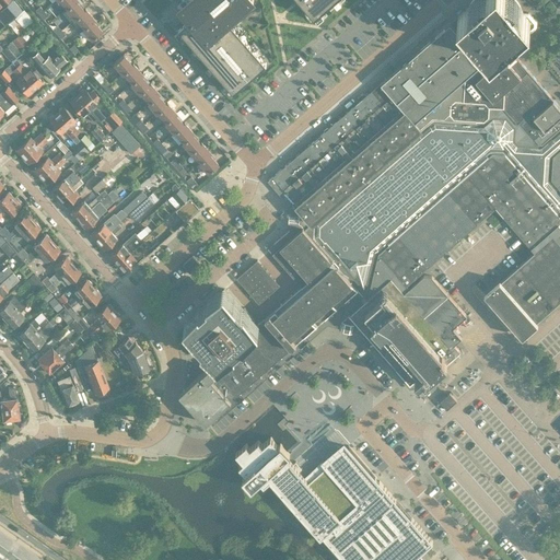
[(0,10),(9,21),(22,10),(12,0),(11,0),(0,10)]
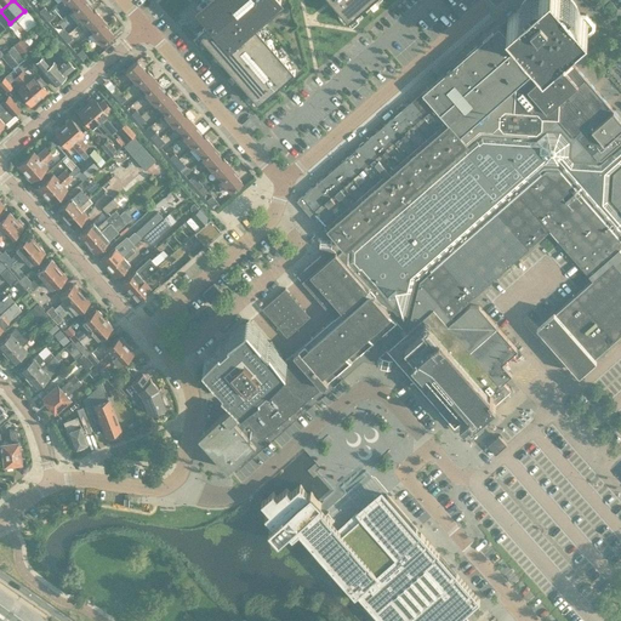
[(92,11),(84,1),(84,0),(74,9),(73,9),(72,10),(81,22),(84,21),(83,20),(93,11),(92,11)]
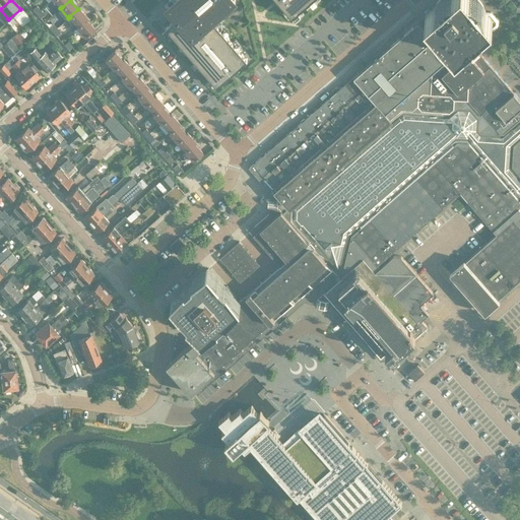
[(216,20),(240,0),(164,0),(152,10),(217,84),(249,57),(216,20)]
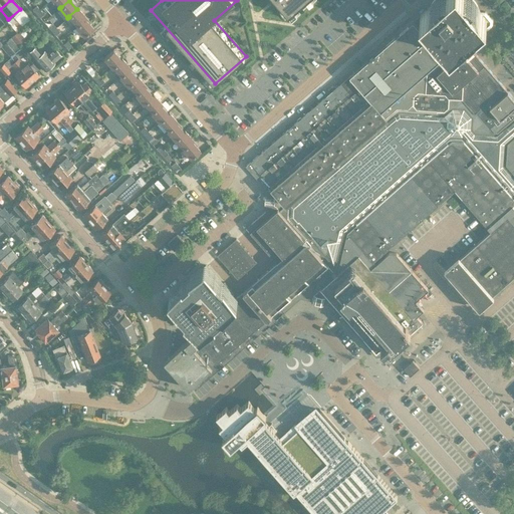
[(276,0),(292,19),(313,0),(276,0)]
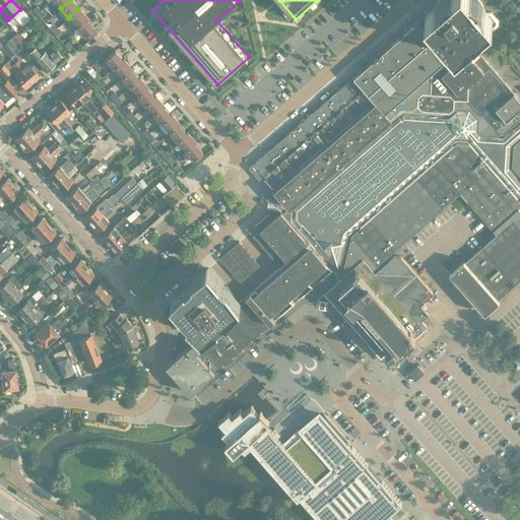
[(441,0),(433,8),(464,43),(483,25),(486,29),(492,29),(498,24),(498,19),(491,11),(485,11),(475,0),(441,0)]
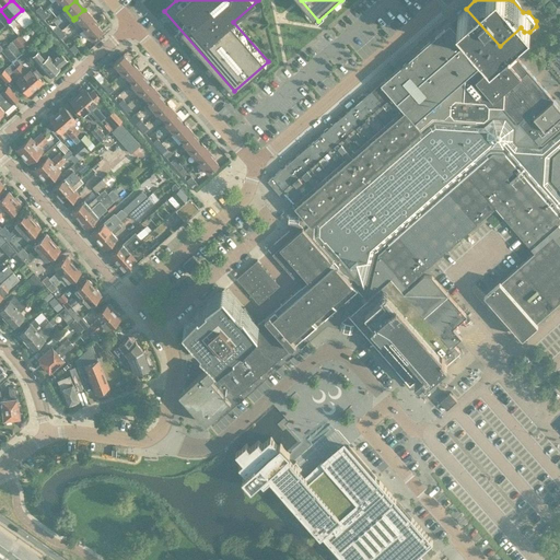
[(43,20),(48,15),(39,6),(35,10),(43,20)]
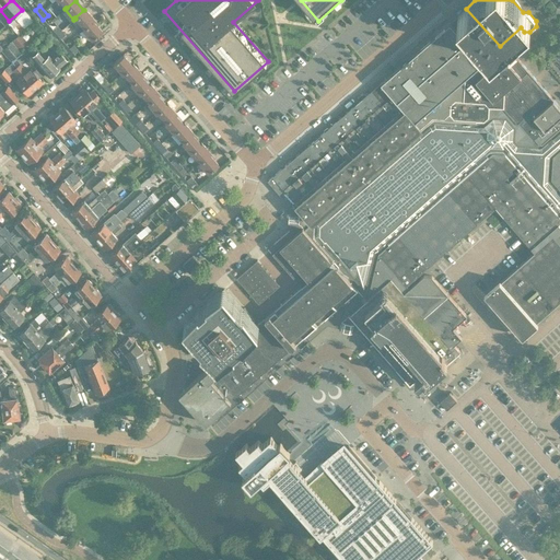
[(24,27),(33,20),(23,9),(11,21),(19,30),(18,31),(20,33),(25,28),(24,27)]
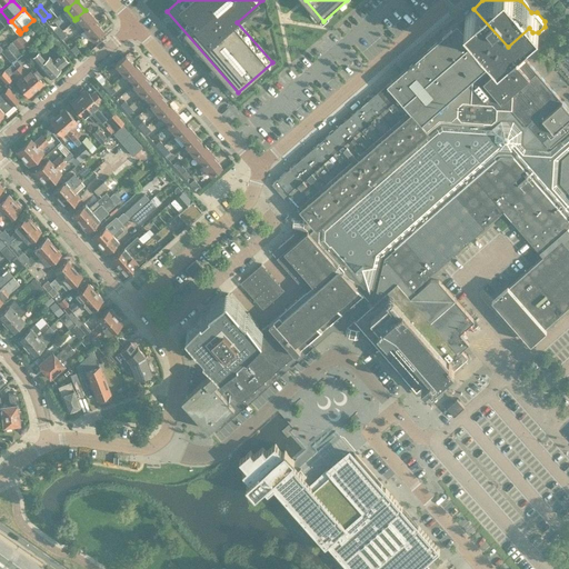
[(95,20),(96,19),(87,9),(85,10),(86,10),(76,18),(77,19),(85,28),(93,20),(95,20)]
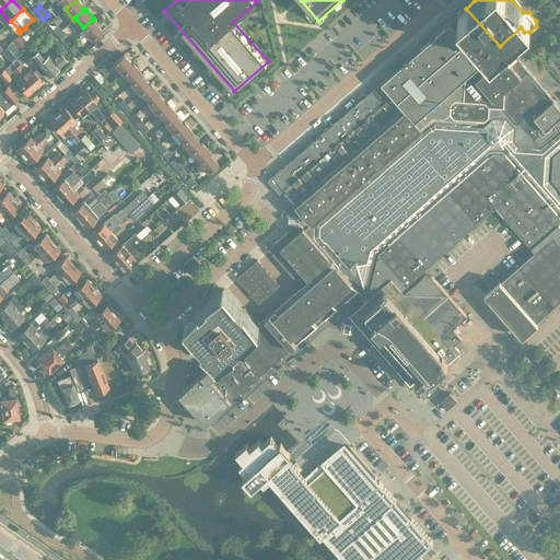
[(505,54),(500,46),(466,9),(457,16),(450,22),(268,181),(280,195),(281,194),(298,211),(296,213),(307,214),(313,221),(420,128),(432,117),(444,118),(450,114),(454,118),(482,120),(488,116),(488,107),(488,106),(502,107),(516,124),(518,121),(520,123),(521,124),(521,123),(535,138),(539,143),(541,143),(559,127),(559,107),(549,95),(510,49),(505,54)]
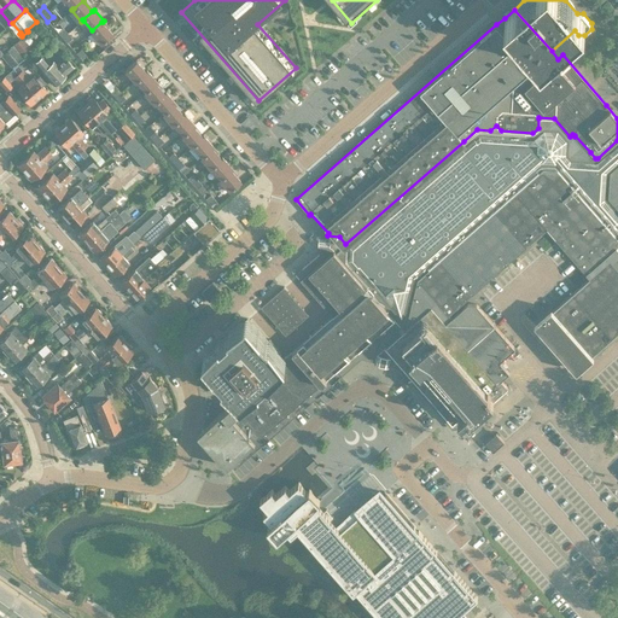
[(111,33),(103,22),(101,22),(92,30),(91,31),(100,44),(111,33)]
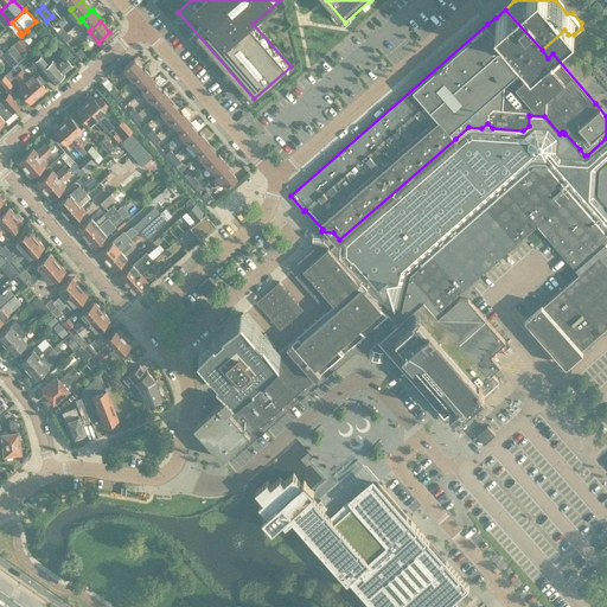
[(65,42),(70,38),(62,27),(56,32),(65,42)]
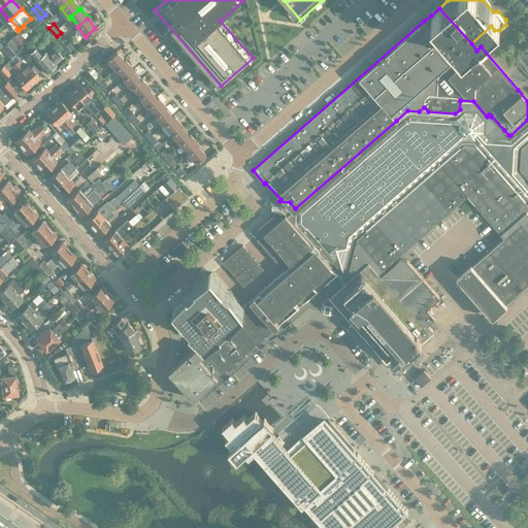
[(26,40),(26,39),(19,31),(10,38),(18,46),(26,40)]
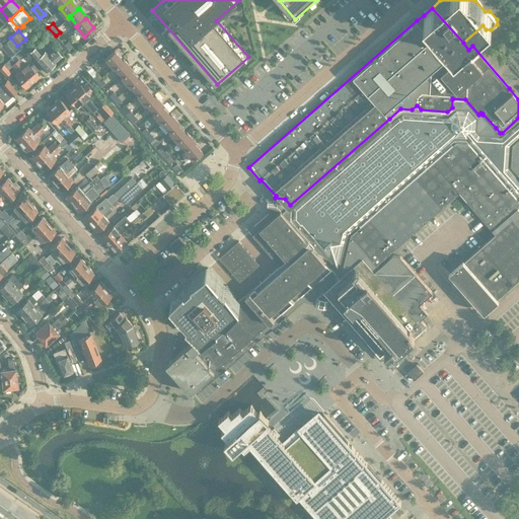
[(19,48),(17,46),(10,38),(0,46),(9,57),(19,48)]
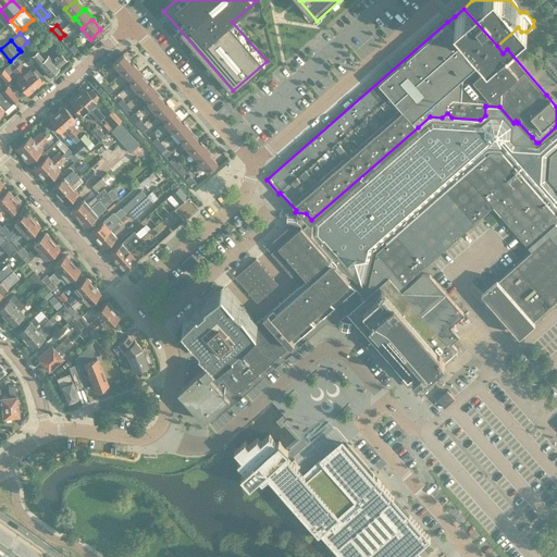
[(73,53),(77,49),(73,44),(69,48),(73,53)]
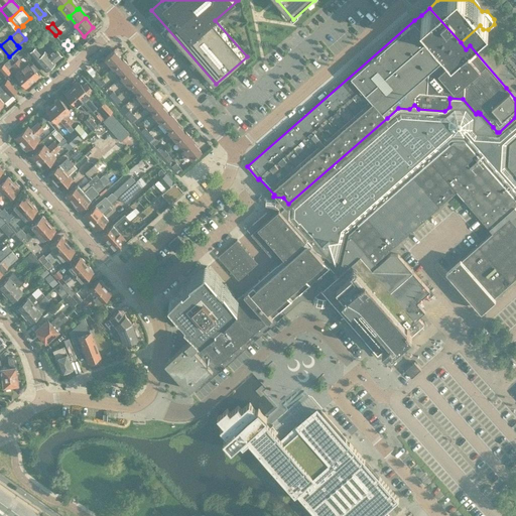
[(43,51),(40,54),(33,46),(28,51),(44,71),(61,55),(54,47),(46,54),(43,51)]
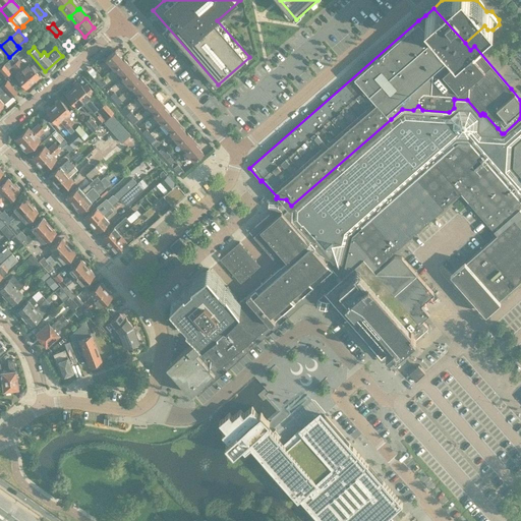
[(122,60),(114,51),(105,59),(113,69),(114,68),(122,60)]
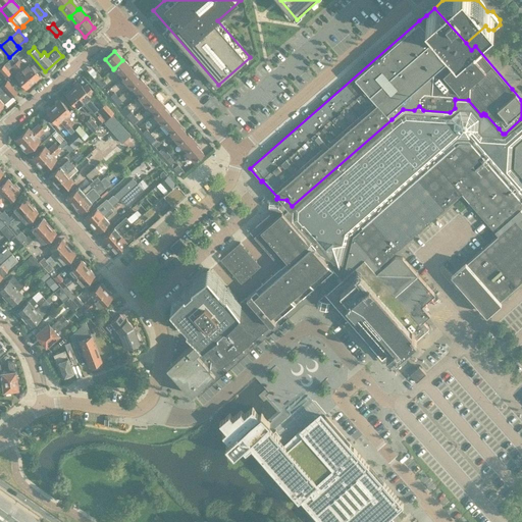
[(24,66),(18,59),(14,55),(11,58),(33,82),(35,80),(36,81),(39,79),(38,77),(39,76),(28,64),(24,66)]
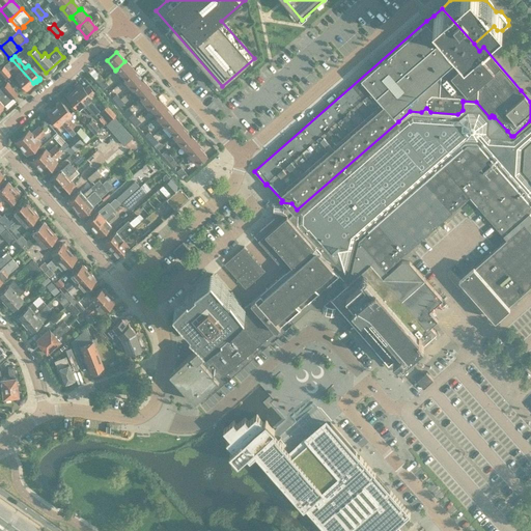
[(30,86),(33,83),(11,59),(0,67),(0,71),(5,78),(10,74),(7,71),(11,66),(19,74),(15,77),(26,89),(27,89),(28,89),(30,87),(30,86)]
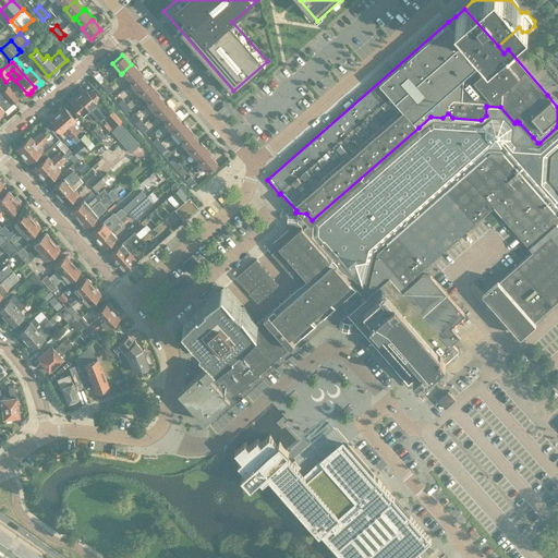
[(140,74),(141,73),(132,63),(131,64),(122,73),(131,82),(131,83),(140,74)]
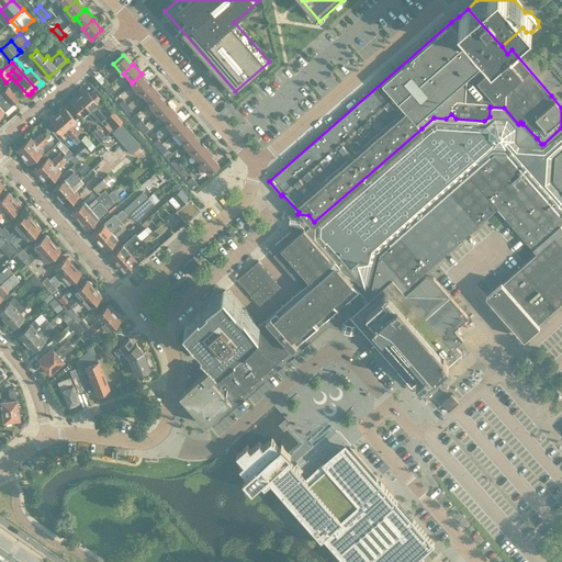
[(149,85),(141,75),(132,83),(132,82),(130,83),(139,94),(141,93),(149,85)]
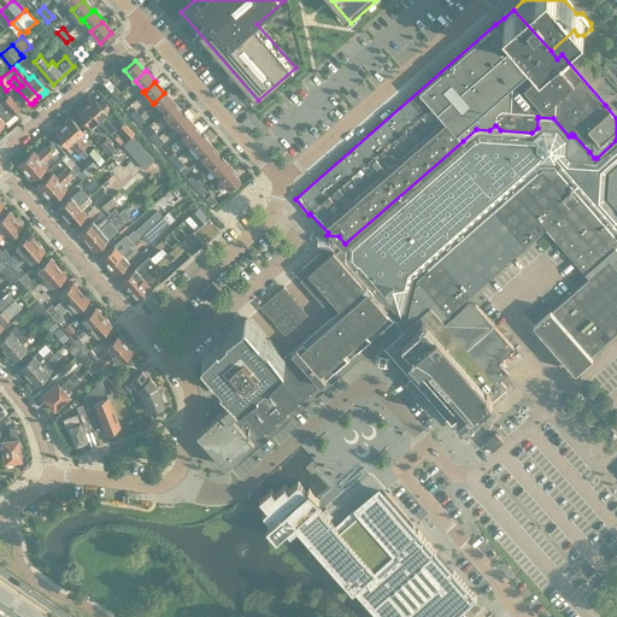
[(174,104),(175,103),(165,92),(164,93),(154,103),(163,112),(174,104)]
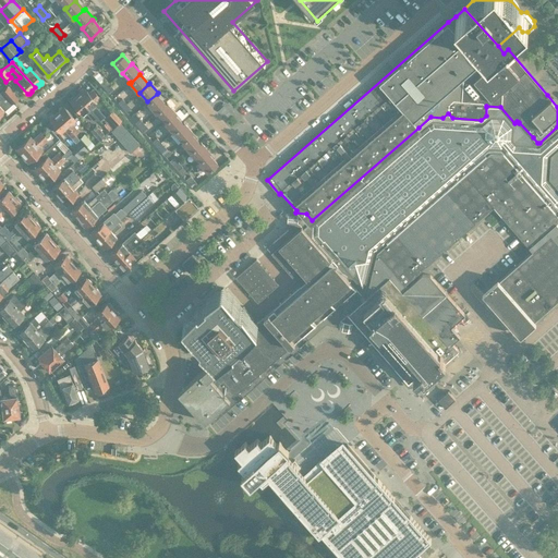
[(0,113),(19,97),(8,85),(0,91),(0,92),(3,96),(0,99),(0,113)]
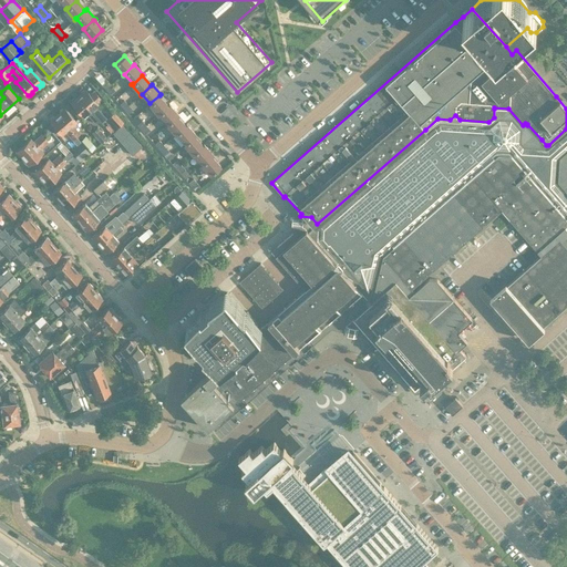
[(93,91),(89,94),(84,90),(84,91),(82,90),(80,92),(81,93),(78,96),(99,120),(102,117),(93,106),(98,104),(96,103),(101,99),(93,91)]
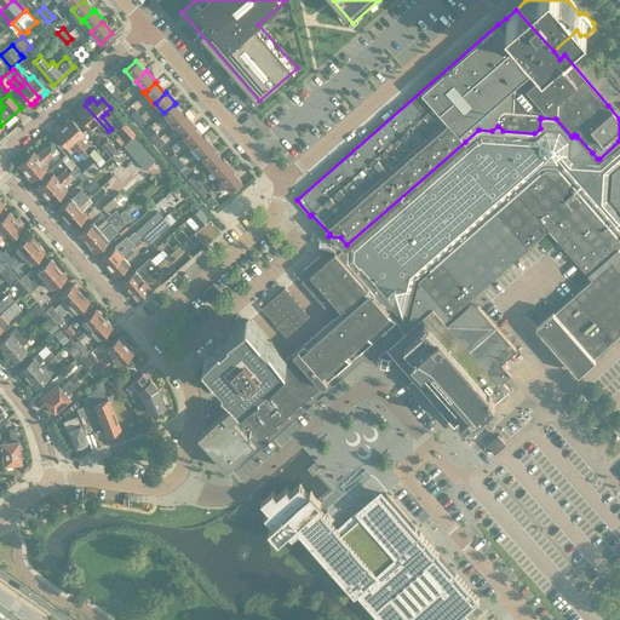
[(184,115),(183,115),(174,104),(164,113),(162,114),(172,126),(173,125),(173,124),(184,115)]
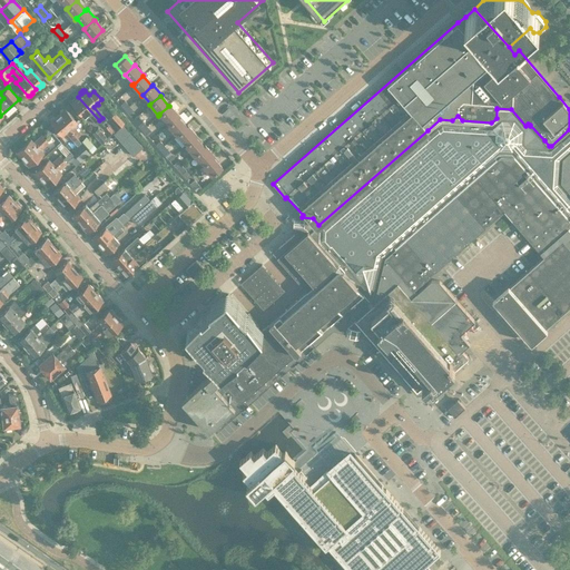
[(96,124),(99,120),(78,97),(75,99),(74,99),(71,100),(71,102),(70,102),(82,117),(87,114),(96,124)]
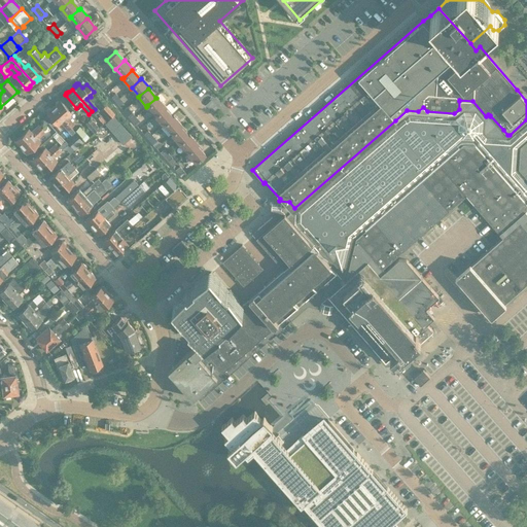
[(114,101),(119,97),(115,93),(110,97),(114,101)]
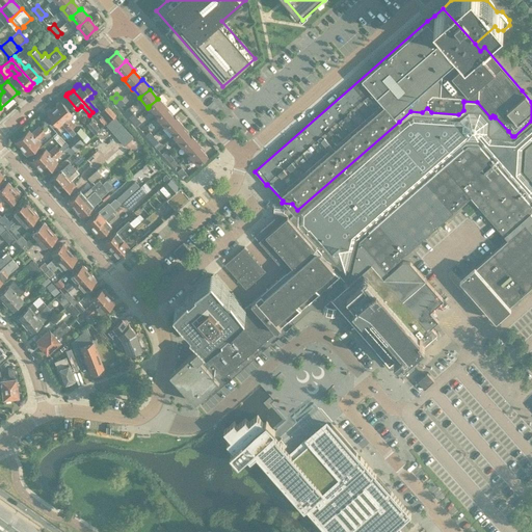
[(120,107),(125,103),(121,98),(115,102),(120,107)]
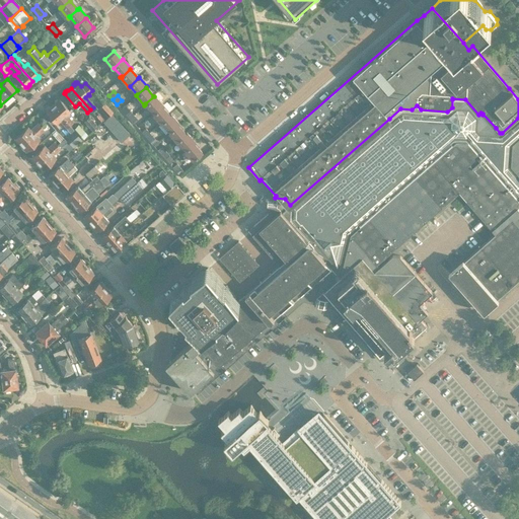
[(161,105),(163,104),(154,95),(153,96),(154,96),(145,103),(145,104),(153,113),(161,105)]
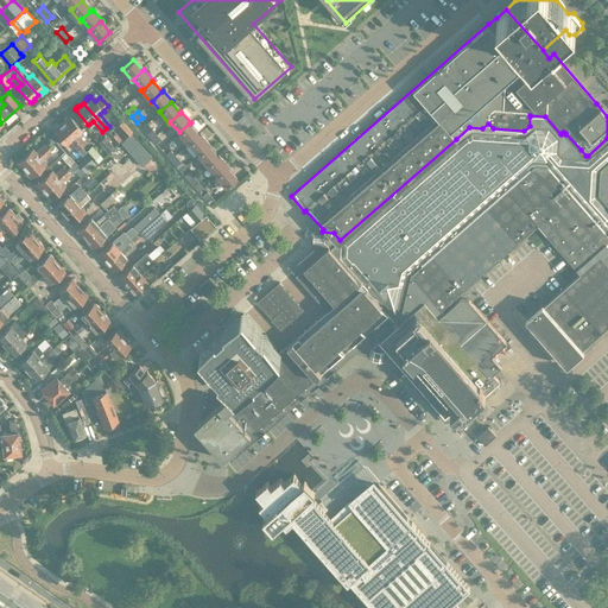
[(77,134),(81,131),(69,116),(68,116),(67,116),(63,119),(64,120),(61,122),(81,146),(84,143),(77,134)]
